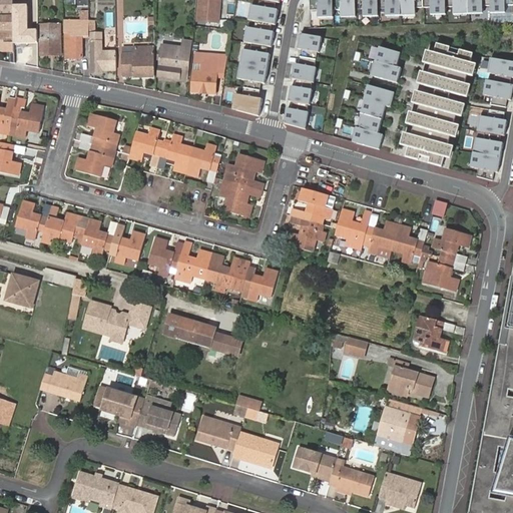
[(14,13),(14,1),(13,0),(0,0),(0,17),(14,17),(14,16),(14,14),(14,13)]
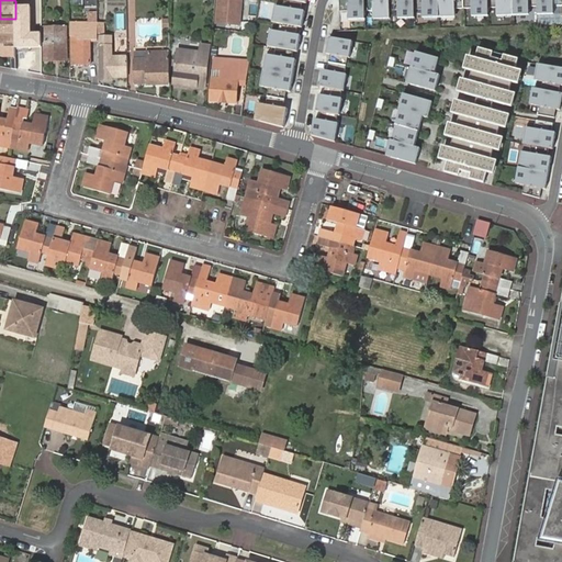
[(234,23),(236,0),(217,0),(216,20),(234,23)]
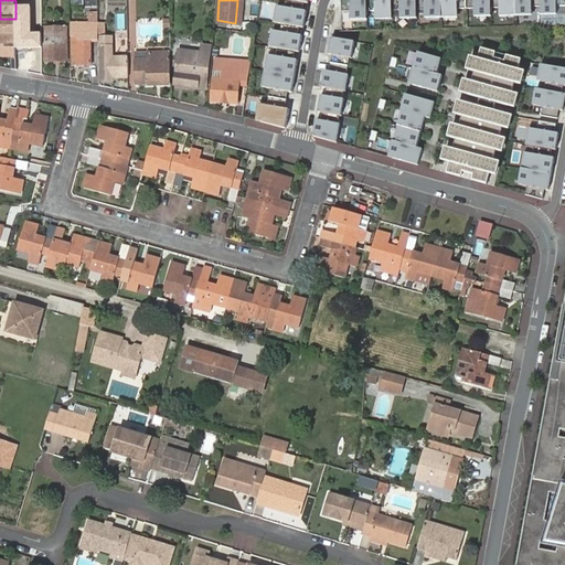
[(260,123),(287,129),(290,110),(286,109),(289,93),(292,93),(298,61),(295,61),(296,53),(300,53),(302,36),(299,36),(300,28),(305,29),(307,12),(304,12),(305,3),(309,4),(309,0),(283,0),(287,1),(286,9),(281,8),(278,24),(283,25),(281,33),(277,32),(274,49),(278,50),(277,57),(273,56),(267,88),(272,89),(268,106),(264,105),(260,123)]
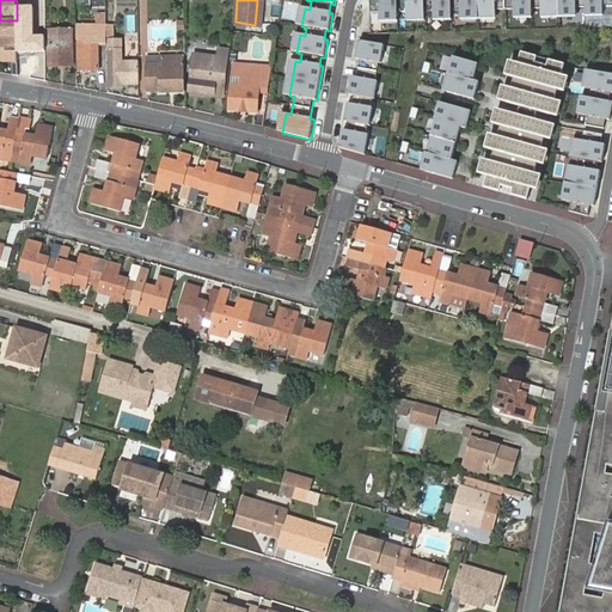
[(611,0),(369,0),(371,14),(380,13),(380,18),(398,18),(398,13),(407,13),(407,18),(426,17),(424,12),(434,12),(434,17),(452,16),(452,12),(460,11),(460,16),(496,14),(496,10),(514,10),(514,14),(532,13),(532,10),(540,8),(540,13),(576,12),(576,7),(585,7),(586,12),(603,12),(603,7),(611,6),(611,0)]
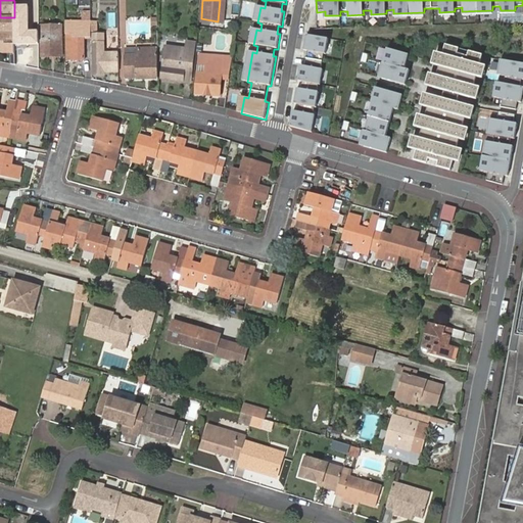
[(317,13),(310,12),(307,28),(314,29),(317,13)]
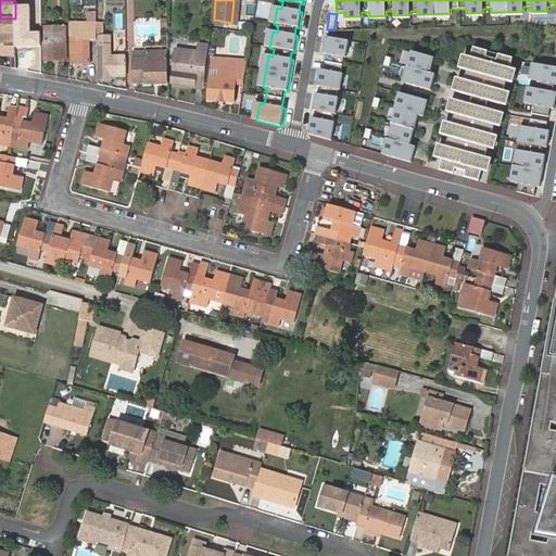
[(0,54),(15,55),(15,46),(15,34),(15,29),(15,19),(0,19),(0,54)]
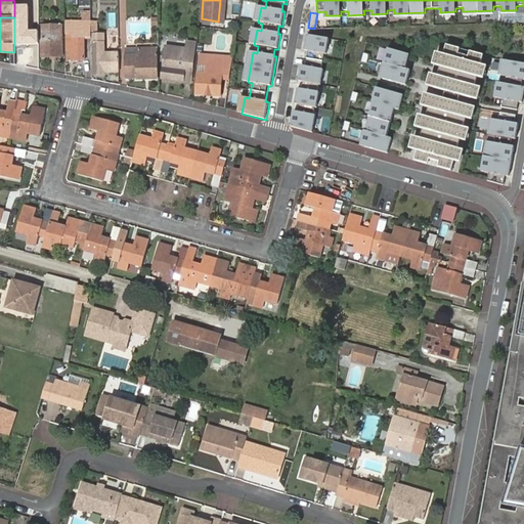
[(91,38),(91,22),(64,22),(64,35),(67,35),(68,59),(85,59),(85,38),(91,38)]
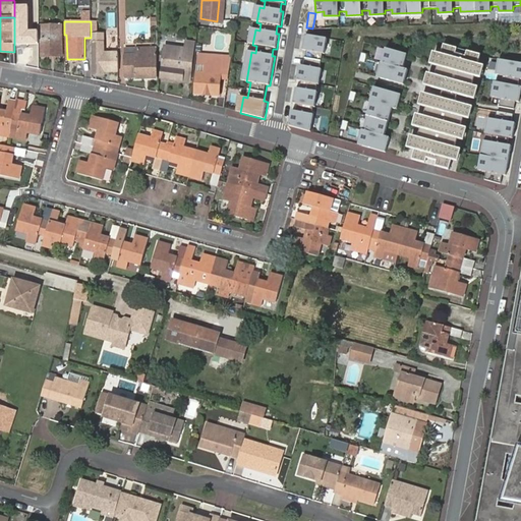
[(62,26),(42,26),(42,57),(62,56),(62,26)]
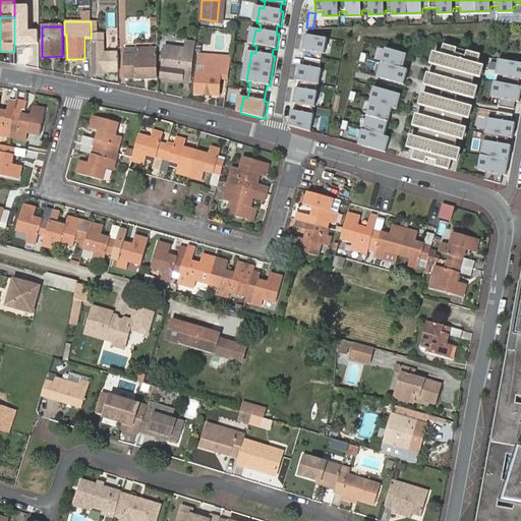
[(104,70),(109,70),(109,53),(104,53),(103,35),(92,35),(93,75),(105,74),(104,70)]
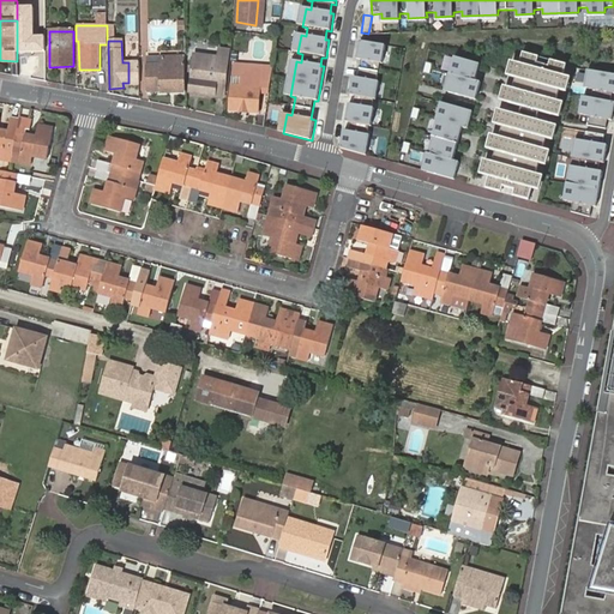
[(344,131),(342,149),(367,156),(371,136),(368,136),(369,126),(372,127),(375,109),(373,108),(374,100),(377,101),(380,83),(378,82),(380,64),(383,65),(386,47),(361,42),(357,60),(362,61),(360,70),(359,78),(354,78),(351,96),(355,96),(354,106),(349,104),(347,122),(350,122),(349,132),(344,131)]
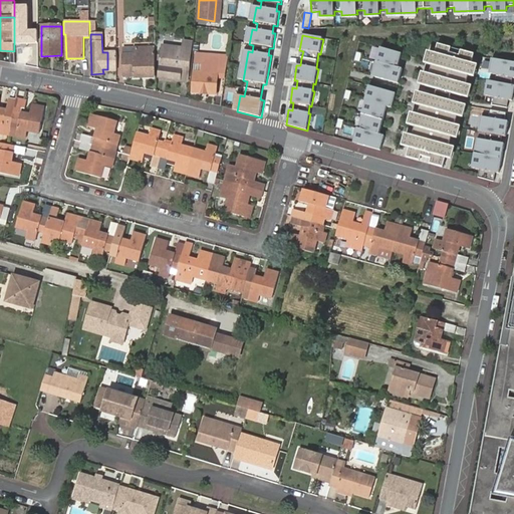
[(14,51),(15,58),(24,57),(23,42),(14,42),(14,51)]
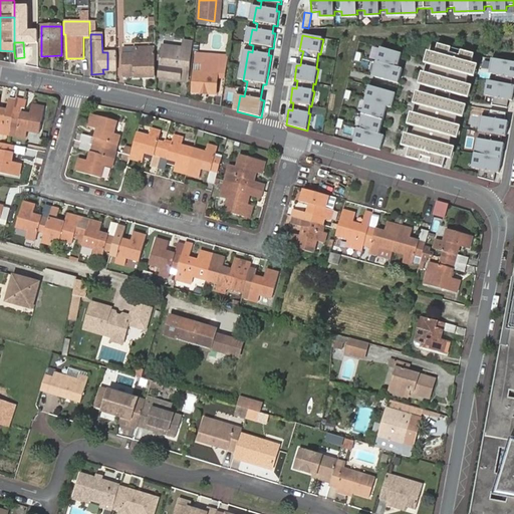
[(162,60),(159,77),(187,80),(188,69),(192,43),(184,42),(184,49),(163,47),(163,51),(160,51),(159,60),(162,60)]
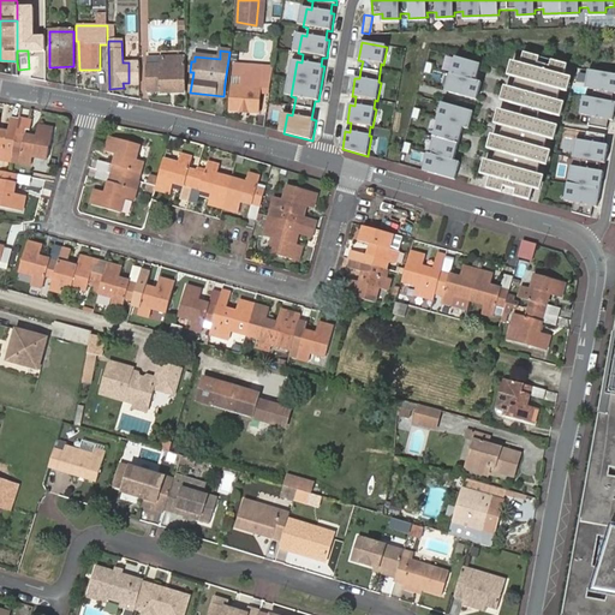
[(524,53),(487,189),(531,201),(568,65),(524,53)]
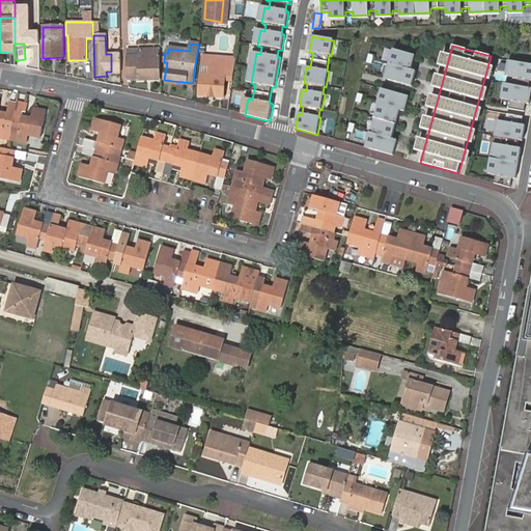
[(131,81),(161,80),(161,49),(143,50),(143,56),(138,56),(130,56),(131,81)]
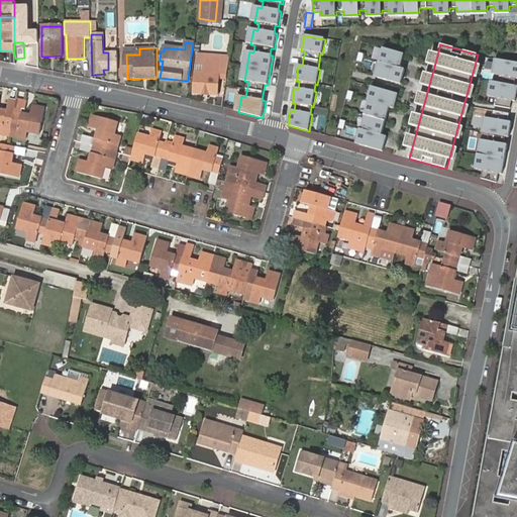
[(404,55),(383,48),(379,64),(382,64),(378,78),(401,85),(405,70),(401,69),(404,55)]
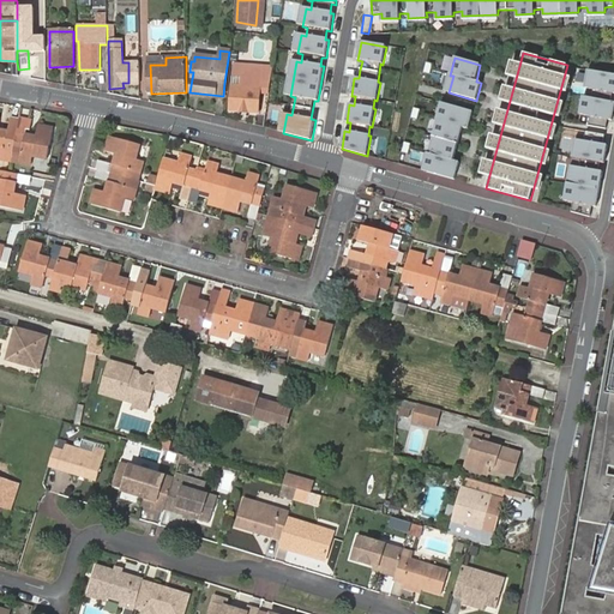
[(139,84),(139,62),(128,62),(128,83),(139,84)]
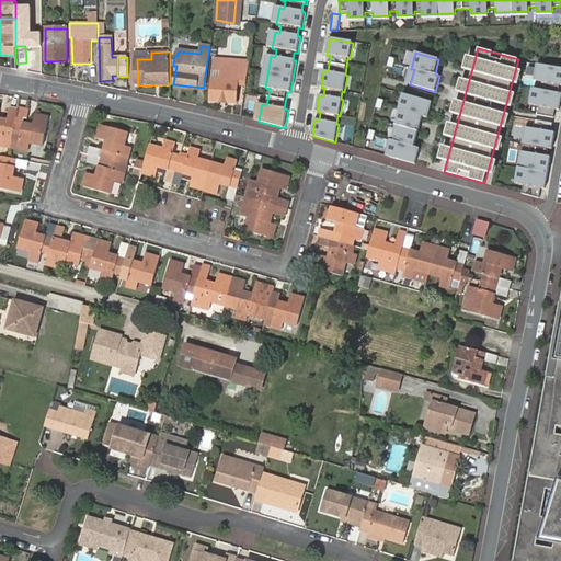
[(215,59),(214,71),(220,72),(222,72),(222,79),(220,79),(213,78),(210,101),(237,103),(239,73),(249,73),(250,61),(215,59)]
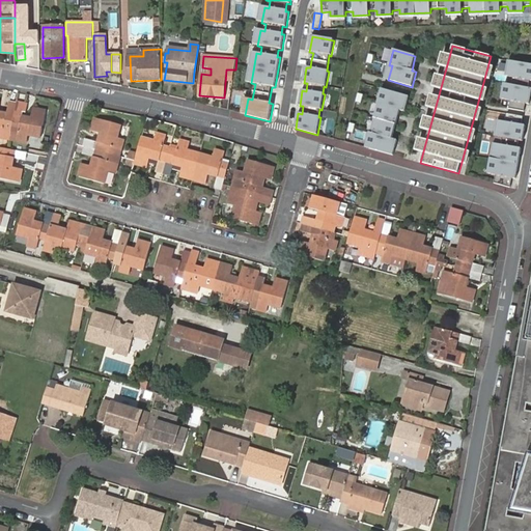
[(530,64),(511,61),(509,77),(513,78),(511,85),(507,84),(505,100),(509,101),(507,109),(524,112),(526,104),(529,104),(530,94),(530,88),(528,88),(530,81),(530,80),(530,64)]
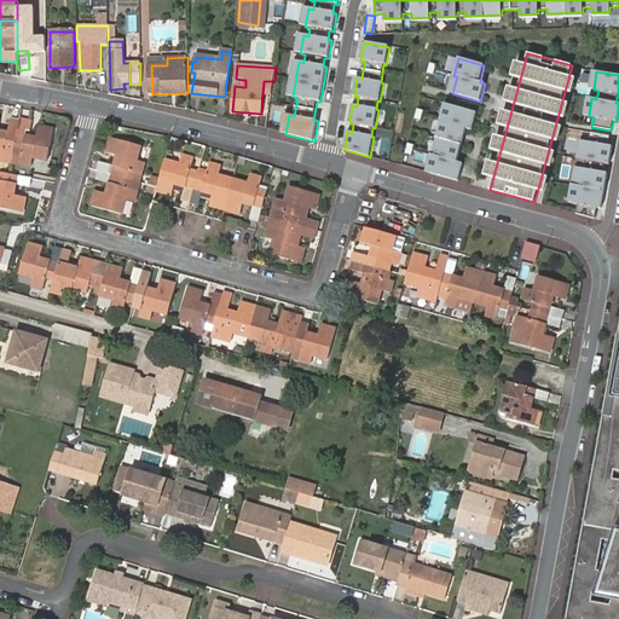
[(473,131),(478,113),(450,105),(445,122),(441,121),(432,156),(435,156),(431,173),(458,181),(463,163),(457,162),(467,128),(473,131)]
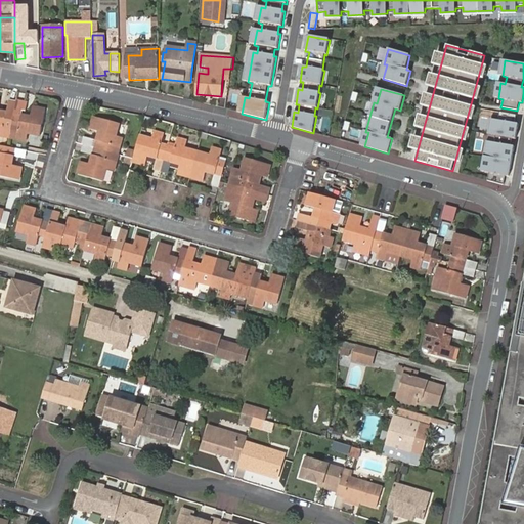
[(14,113),(11,129),(18,131),(16,140),(27,141),(29,134),(41,136),(46,111),(33,108),(31,116),(23,115),(22,115),(26,108),(27,100),(16,98),(16,102),(14,113)]
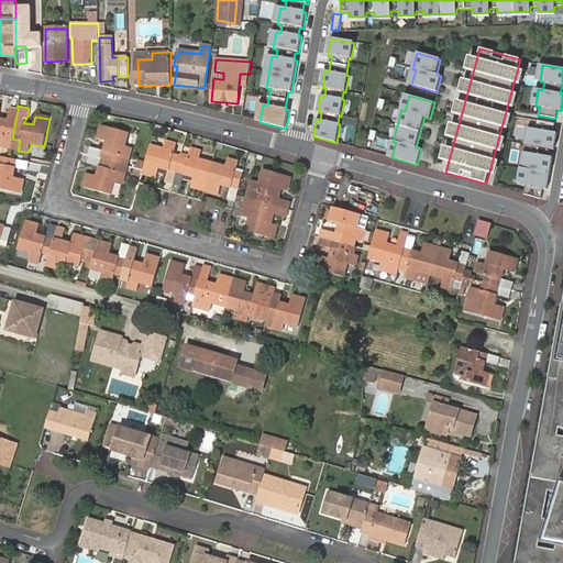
[(12,142),(12,139),(15,121),(18,110),(10,109),(10,111),(9,120),(0,118),(0,111),(0,110),(0,109),(0,146),(3,147),(4,141),(12,142)]
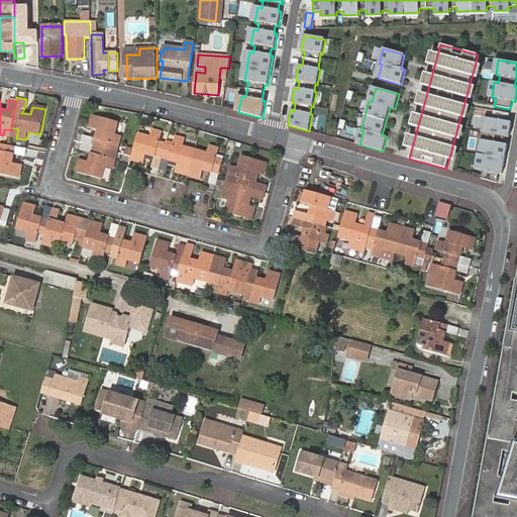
[(508,121),(509,114),(493,111),(492,119),(488,118),(486,133),(489,133),(488,141),(484,140),(479,170),(483,171),(482,178),(497,183),(499,173),(503,174),(508,144),(504,144),(505,136),(509,137),(512,122),(508,121)]
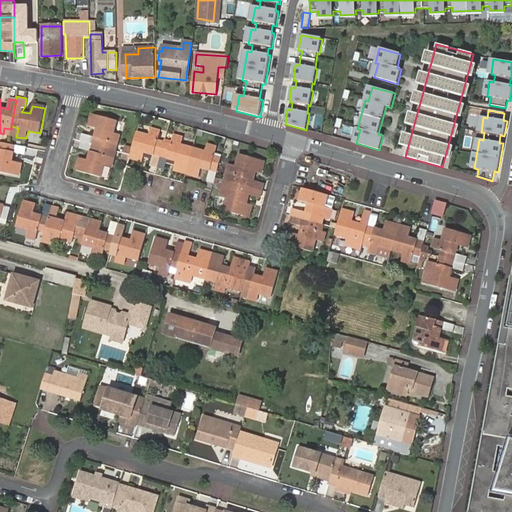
[(92,144),(116,151),(121,136),(113,134),(117,122),(91,114),(88,127),(97,129),(94,138),(92,144)]
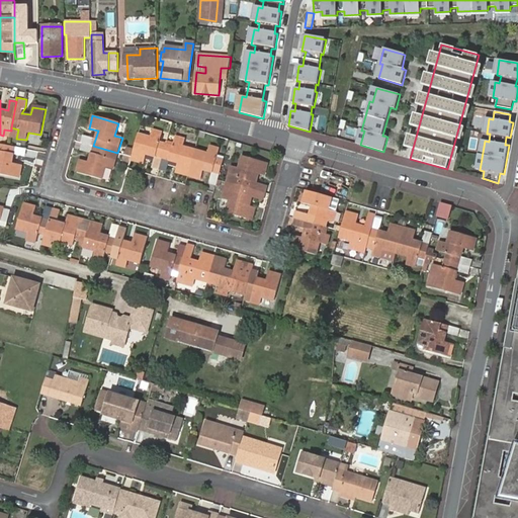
[(159,170),(166,143),(160,142),(162,134),(153,132),(151,138),(138,136),(132,160),(144,164),(146,156),(154,158),(151,168),(159,170)]
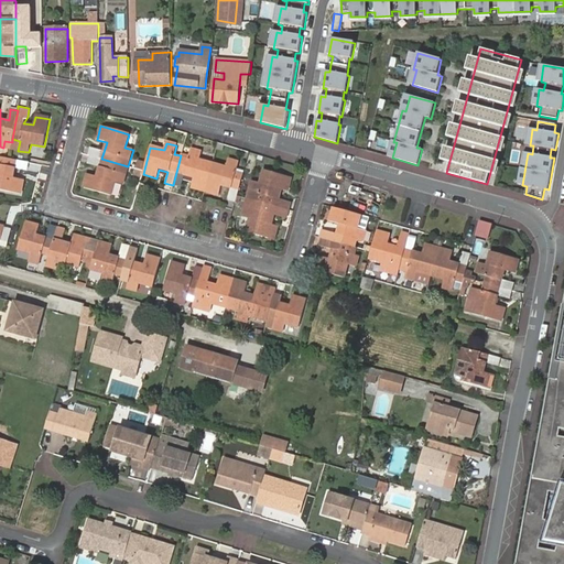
[(90,155),(101,159),(104,152),(91,149),(90,155)]
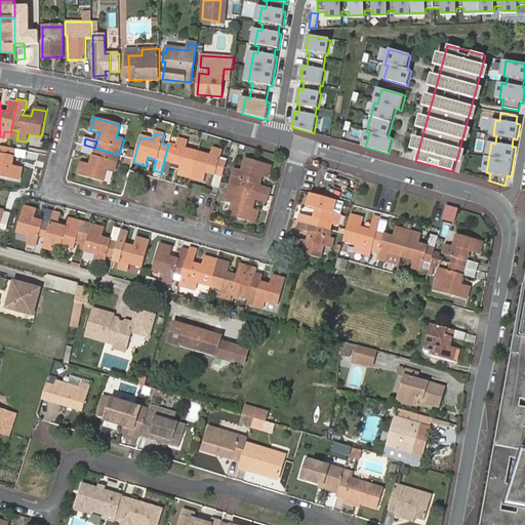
[(190,179),(198,152),(187,149),(188,143),(177,139),(176,147),(168,145),(161,172),(168,174),(171,164),(179,166),(177,176),(190,179)]
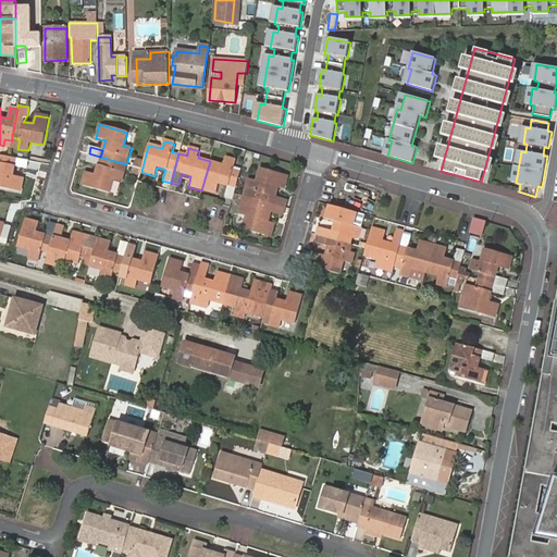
[(86,162),(98,165),(100,157),(89,153),(86,162)]
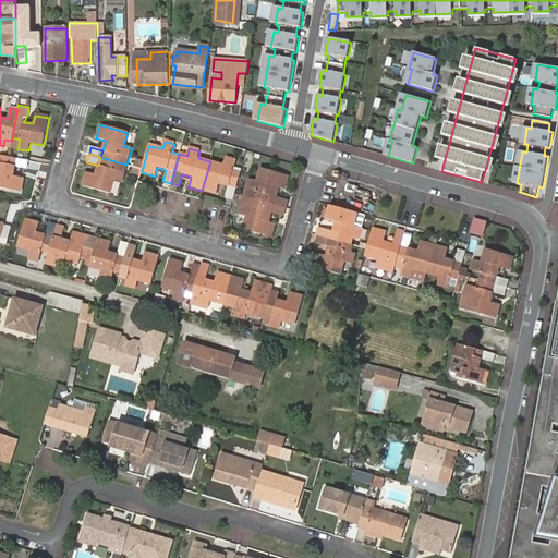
[(0,189),(21,193),(24,179),(13,177),(14,168),(14,166),(15,166),(16,159),(9,158),(0,156),(0,189)]
